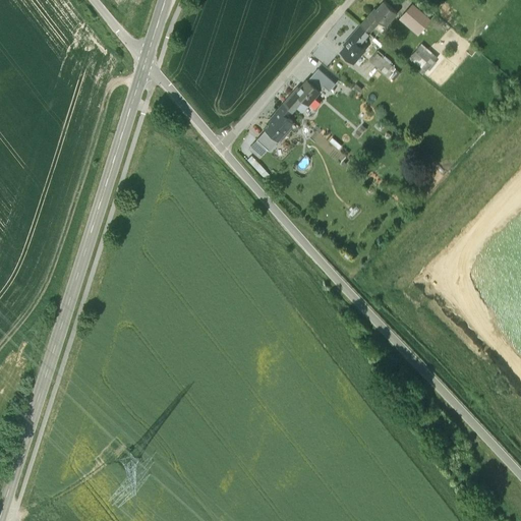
[(385,1),(377,10),(374,9),(366,18),(374,25),(380,19),(386,24),(397,11),(385,1)]
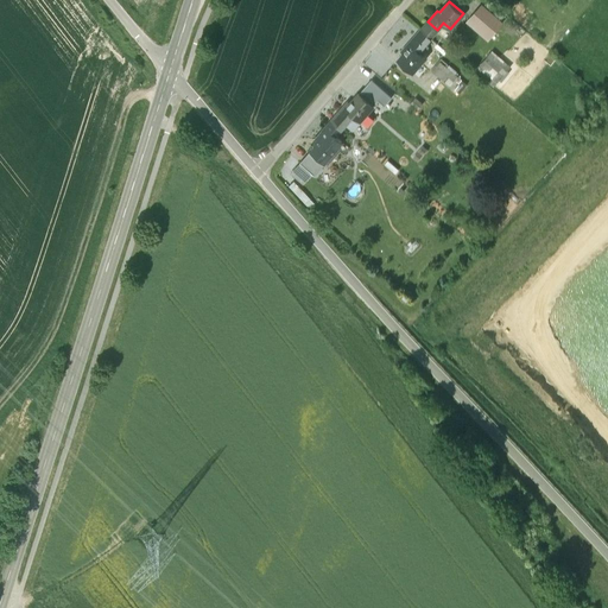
[(482,1),(467,19),(489,39),(505,21),(482,1)]
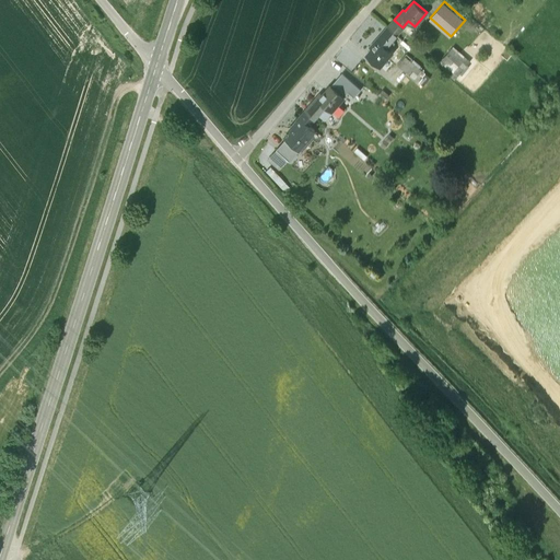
[(397,34),(403,27),(394,21),(388,27),(397,34)]
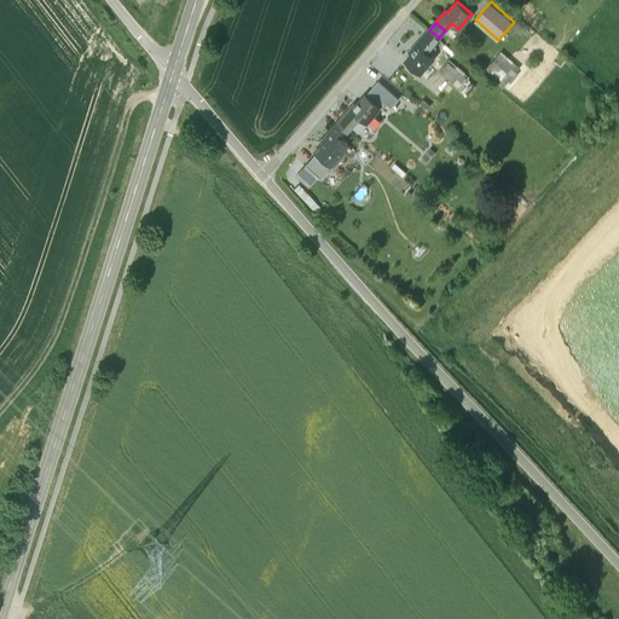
[(433,45),(439,38),(429,30),(422,38),(433,45)]
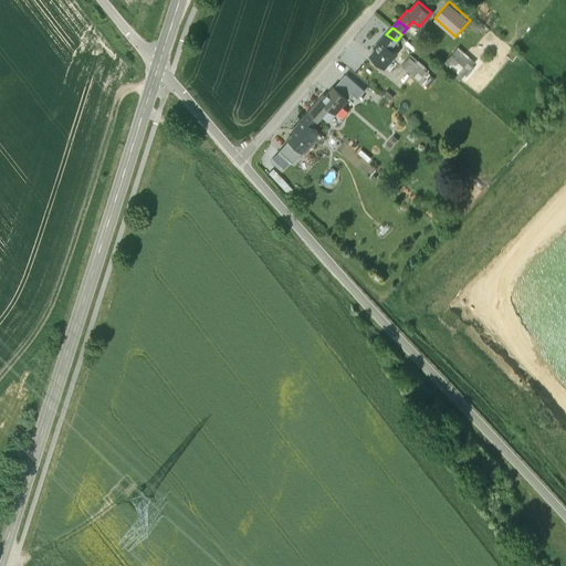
[(396,41),(386,34),(377,44),(379,46),(371,55),(385,66),(396,53),(389,48),(396,41)]
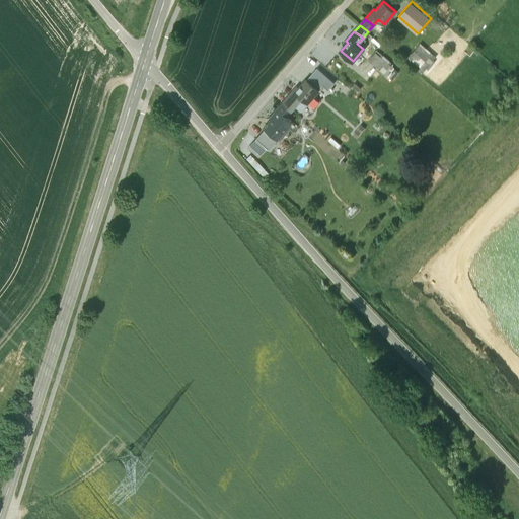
[(420,42),(408,57),(420,67),(418,70),(422,74),(437,56),(420,42)]
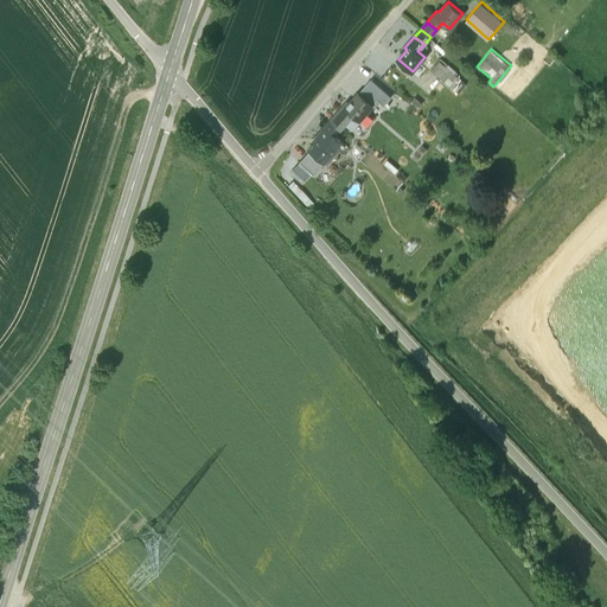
[(439,59),(430,69),(451,85),(459,76),(439,59)]
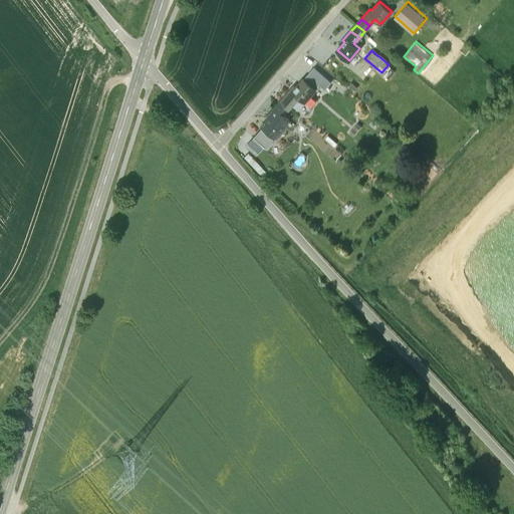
[(331,83),(314,68),(304,79),(316,90),(320,85),(325,90),(331,83)]
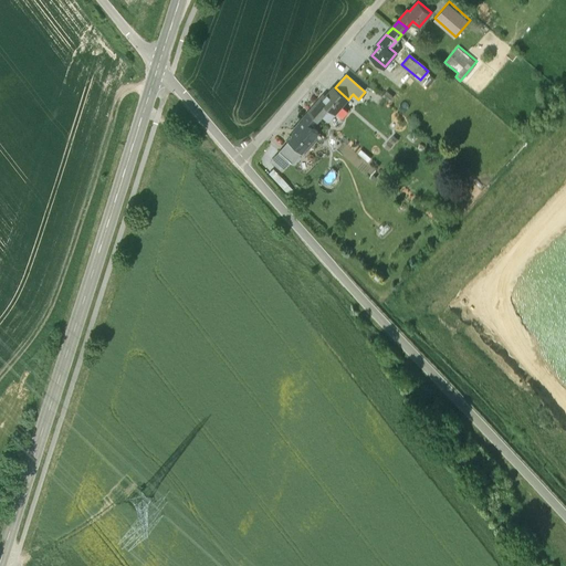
[(335,87),(326,96),(324,95),(308,113),(318,121),(322,116),(328,122),(348,100),(335,87)]
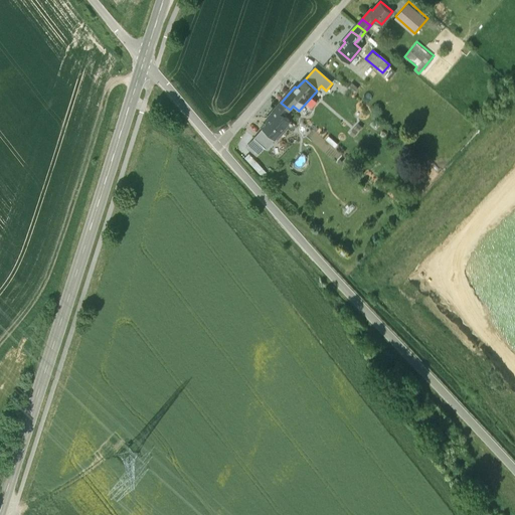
[(358,87),(351,81),(347,87),(354,92),(358,87)]
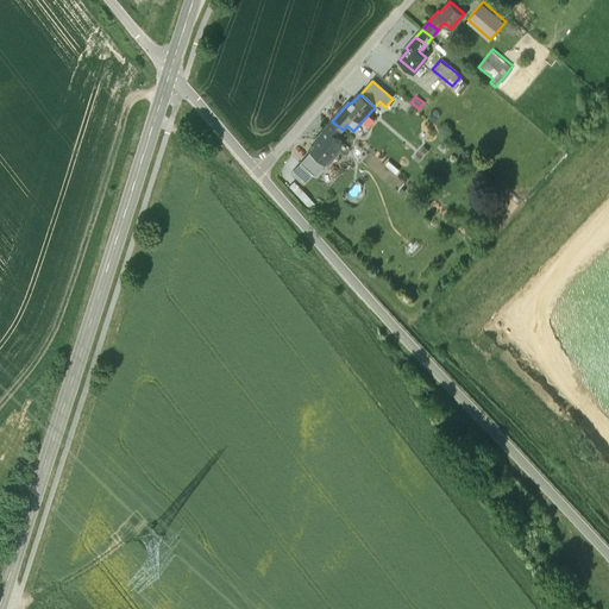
[(338,127),(331,121),(312,142),(313,144),(307,151),(309,154),(324,165),(337,151),(344,143),(333,133),(338,127)]
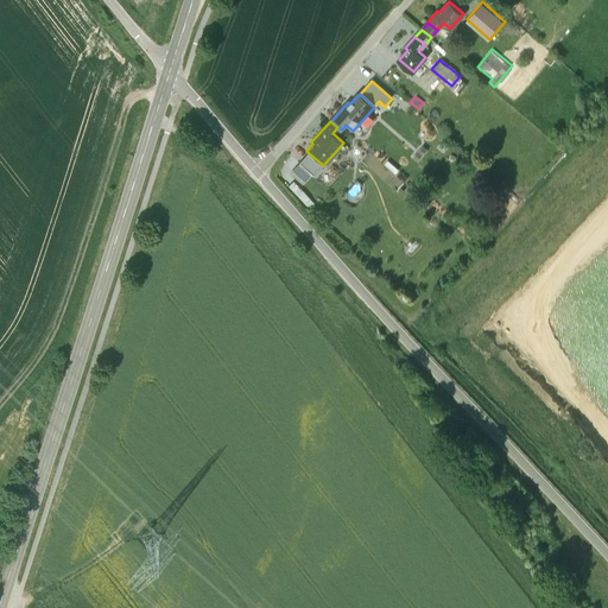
[(413,157),(418,162),(429,149),(423,145),(413,157)]
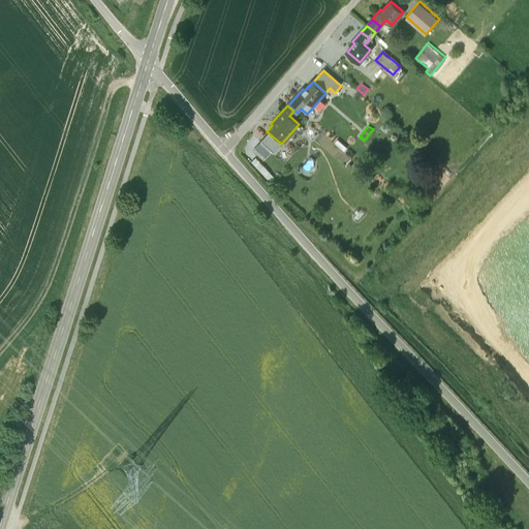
[(281,144),(269,133),(260,143),(273,153),(281,144)]
